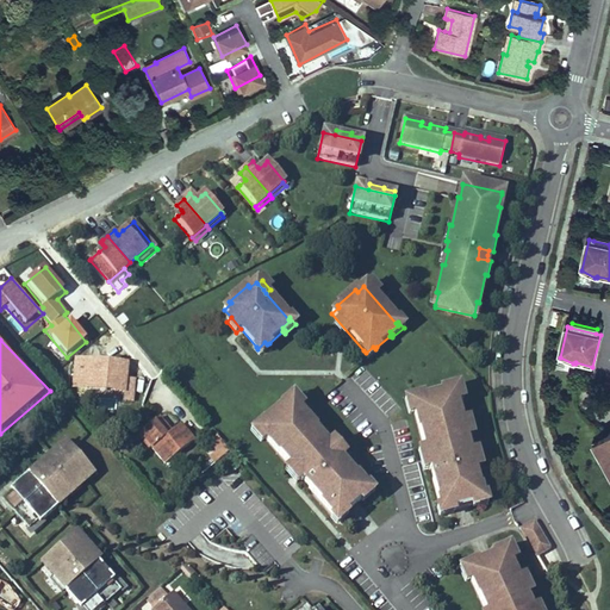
[(260,355),(271,344),(269,343),(267,344),(265,342),(257,349),(256,347),(254,348),(260,355)]
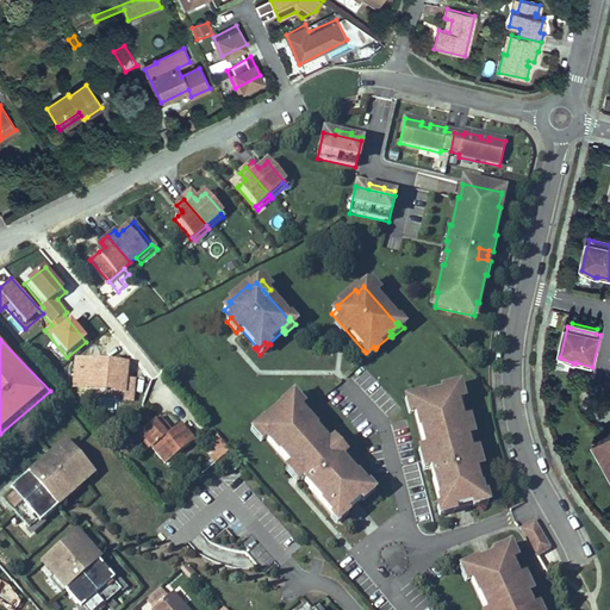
[(367,359),(379,349),(377,347),(375,349),(373,347),(366,353),(363,350),(361,353),(367,359)]
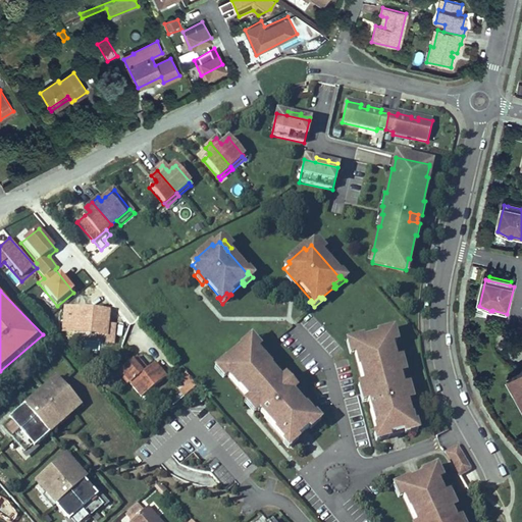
[(65,311),(63,332),(90,334),(90,333),(107,335),(109,312),(94,310),(93,314),(79,312),(65,311)]
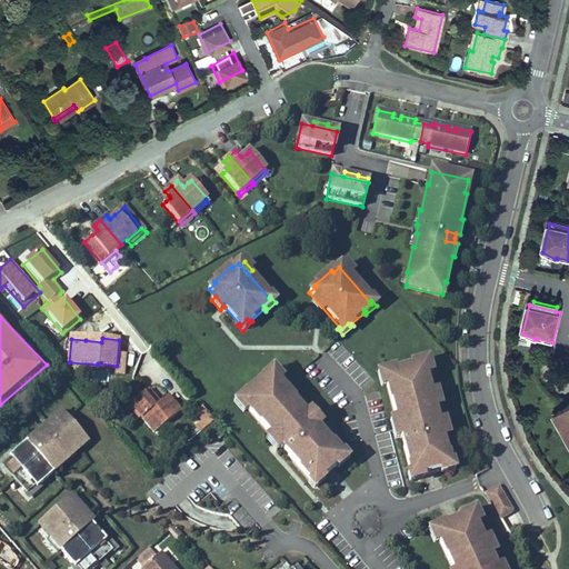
[(457,471),(429,365),(416,368),(415,365),(392,371),(392,373),(383,376),(412,483),(421,481),(421,485),(445,478),(443,476),(457,471)]
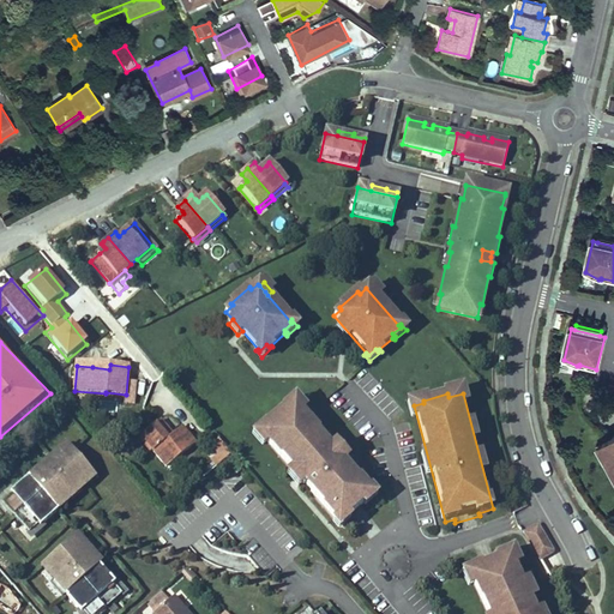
[(377,493),(298,402),(287,411),(284,409),(266,426),(268,428),(260,434),(339,525),(347,519),(349,522),(367,505),(366,503),(377,493)]
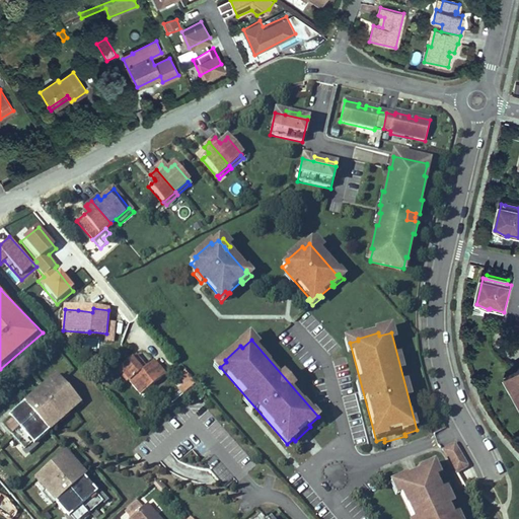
[(136,356),(132,359),(142,371),(145,368),(136,356)]
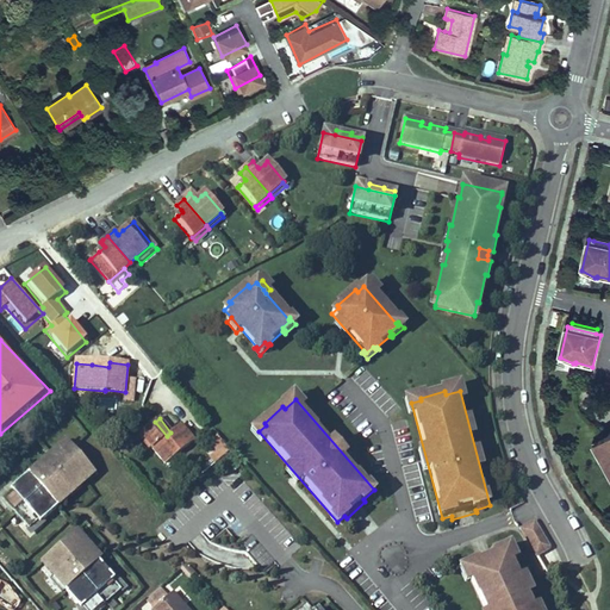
[(166,465),(194,441),(180,424),(170,433),(167,436),(155,422),(139,434),(166,465)]
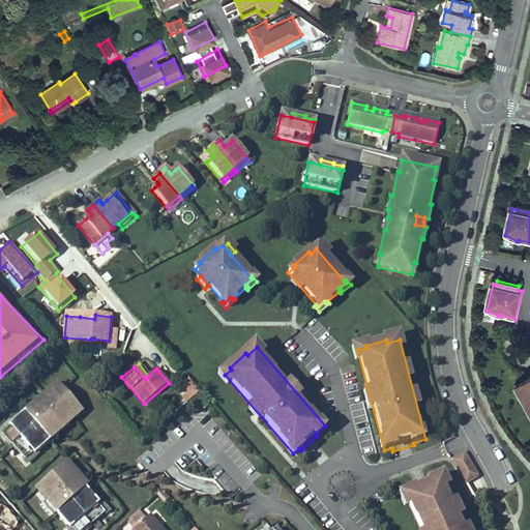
[(529,372),(519,379),(524,387),(521,389),(523,393),(529,406),(529,372)]
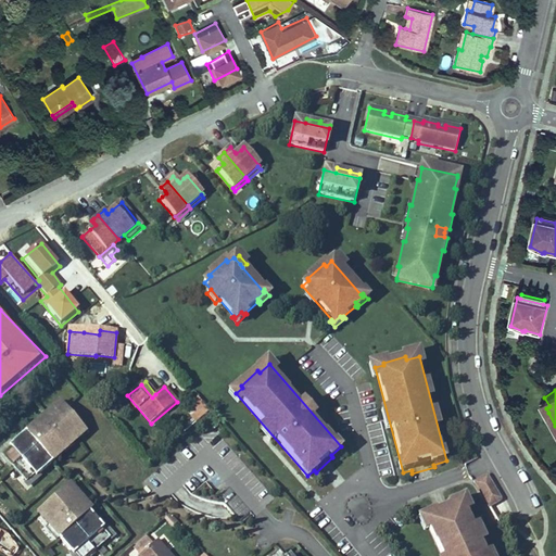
[(198,397),(182,409),(196,425),(210,413),(198,397)]
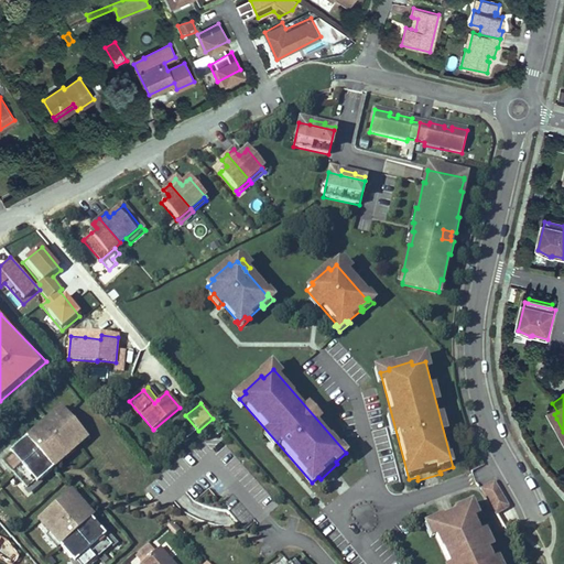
[(557,412),(552,403),(546,407),(554,420),(556,419),(554,414),(557,412)]
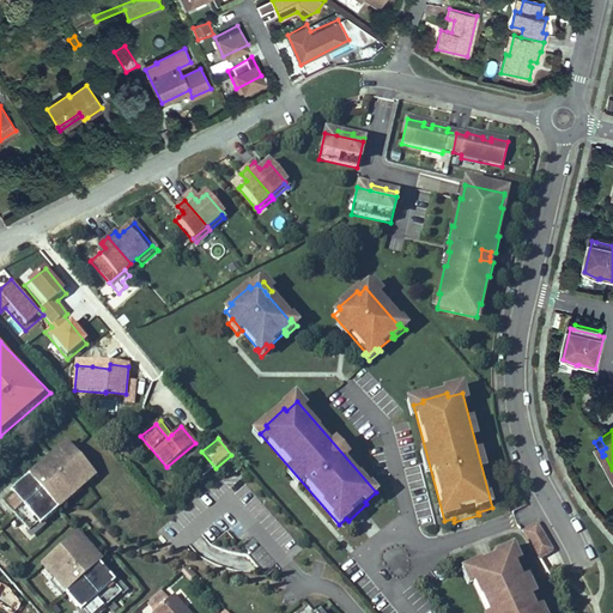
[(12,493),(4,501),(29,533),(96,477),(66,443),(10,490),(12,493)]
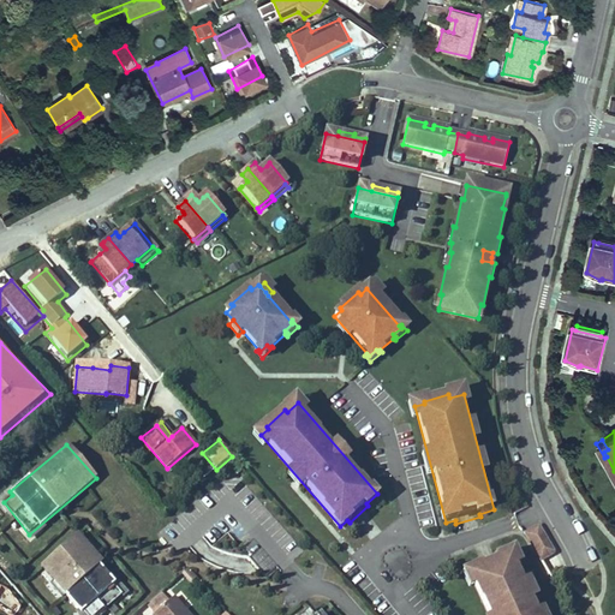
[(555,553),(538,526),(525,533),(531,545),(541,561),(555,553)]
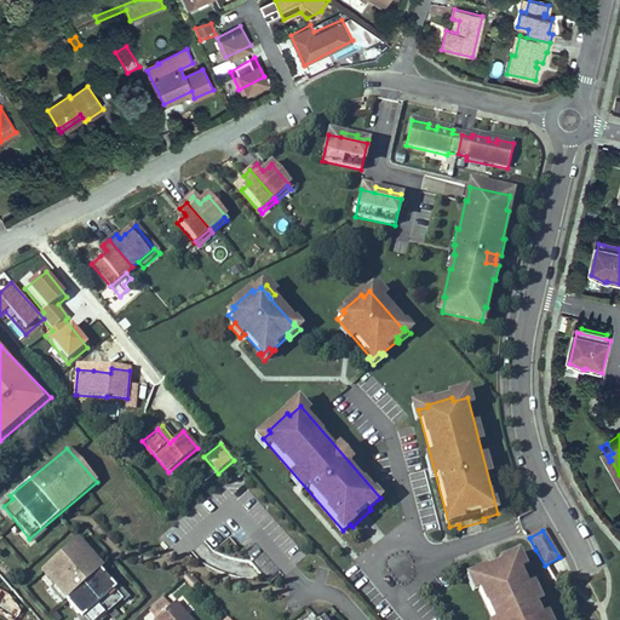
[(76,544),(42,572),(81,619),(84,618),(86,619),(99,619),(124,602),(76,544)]
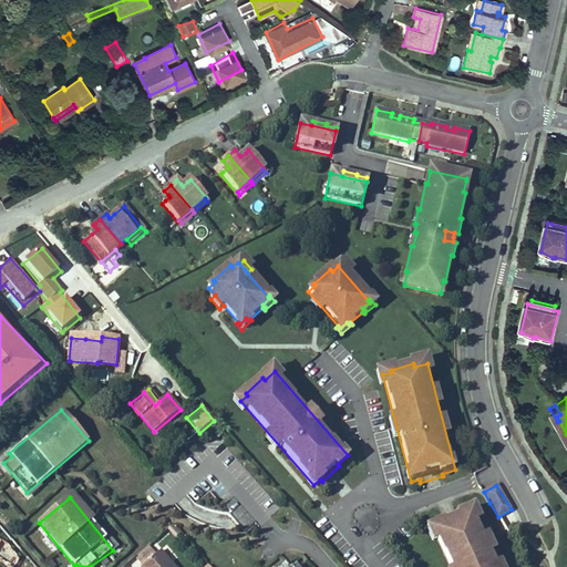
[(500,566),(473,511),(461,517),(460,514),(439,524),(440,527),(432,531),(449,566),(500,566)]
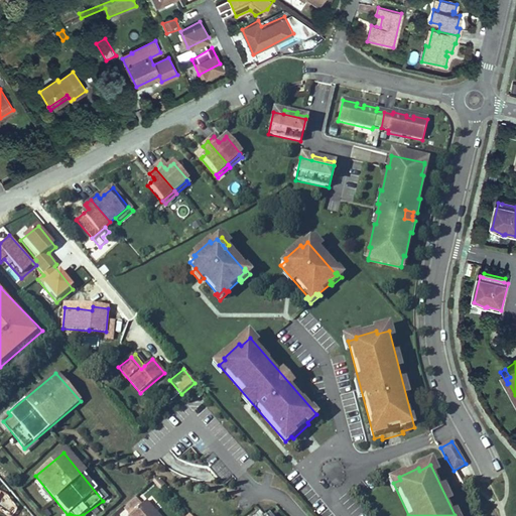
[(1,503),(7,508),(17,499),(13,492),(1,503)]
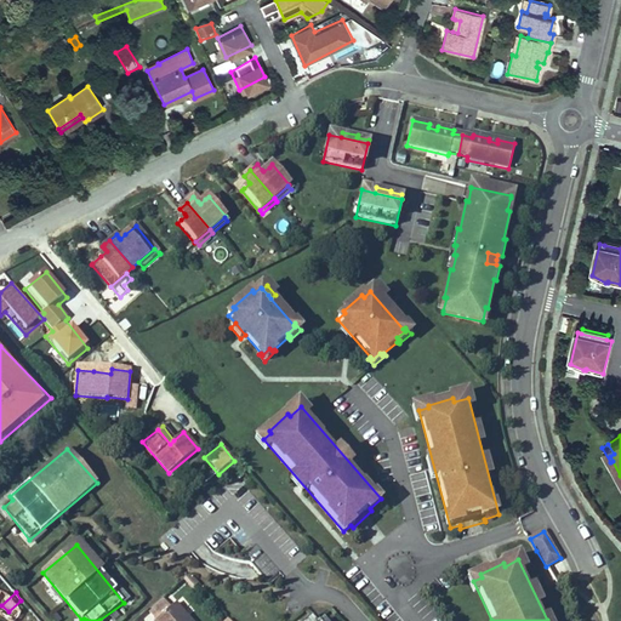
[(191,620),(176,604),(155,620),(191,620)]
